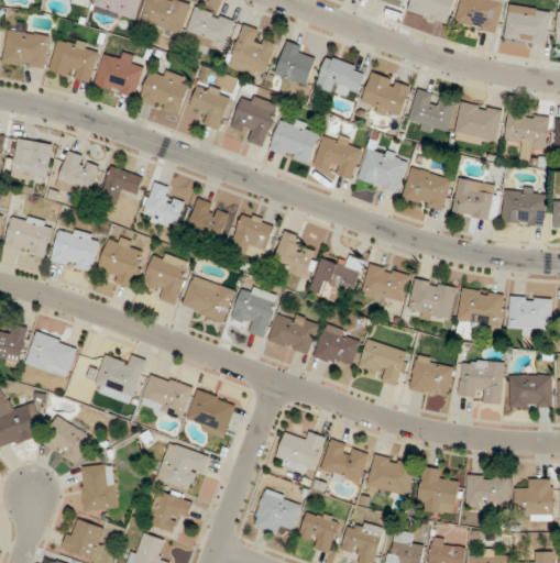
[(140,0),(92,0),(91,6),(134,19),(140,0)]
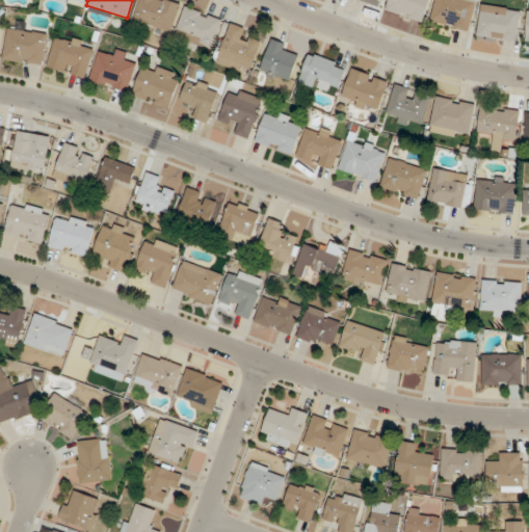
[(179,3),(169,0),(137,0),(130,20),(168,33),(179,3)]
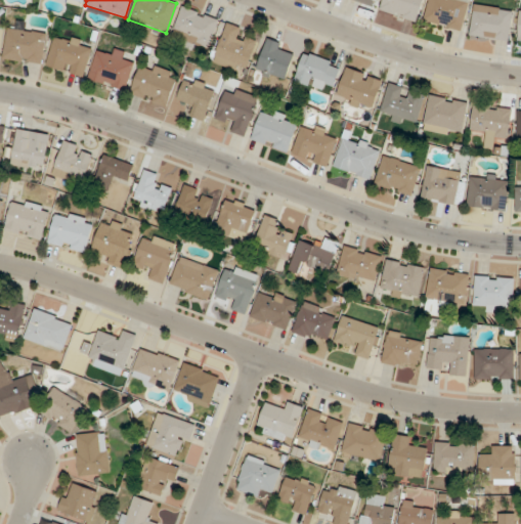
[(421,0),(381,0),(378,12),(416,22),(421,0)]
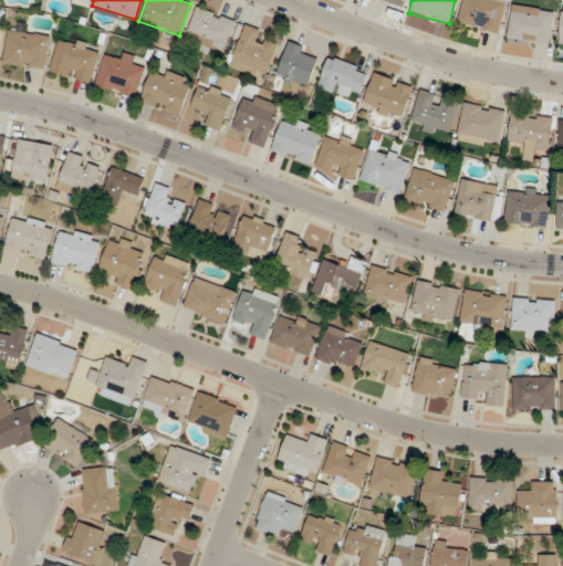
[(497,33),(504,0),(460,0),(455,23),(497,33)]
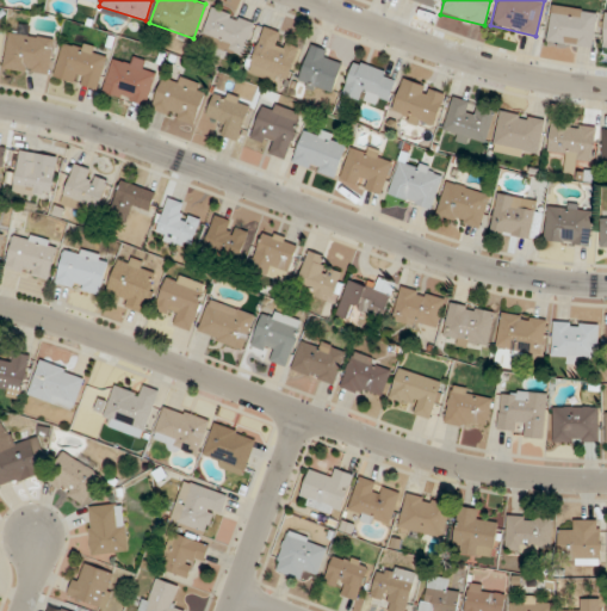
[(595,11),(550,4),(544,41),(589,48),(595,11)]
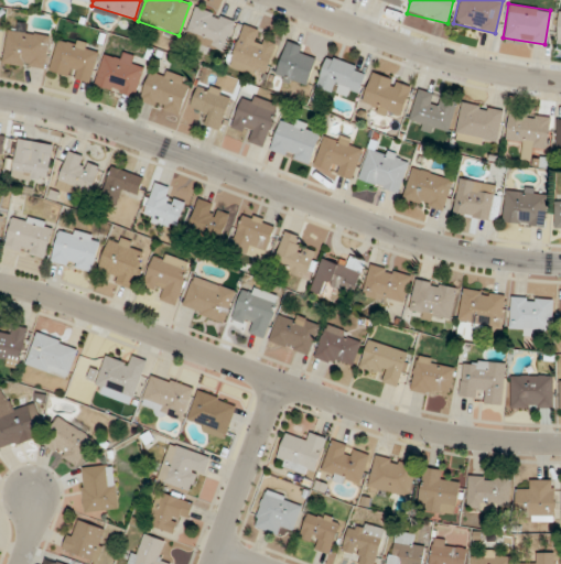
[(183,40),(224,52),(234,19),(193,7),(183,40)]
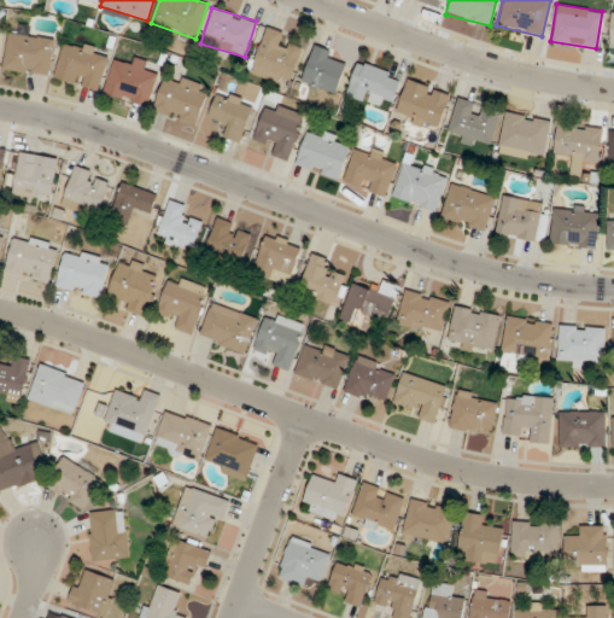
[(249,74),(287,86),(299,51),(276,44),(280,31),(263,25),(249,74)]
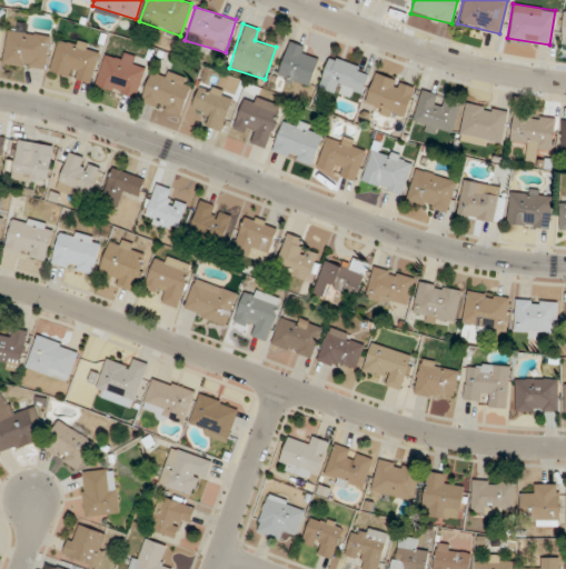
[(2,65),(45,69),(48,33),(6,29),(2,65)]
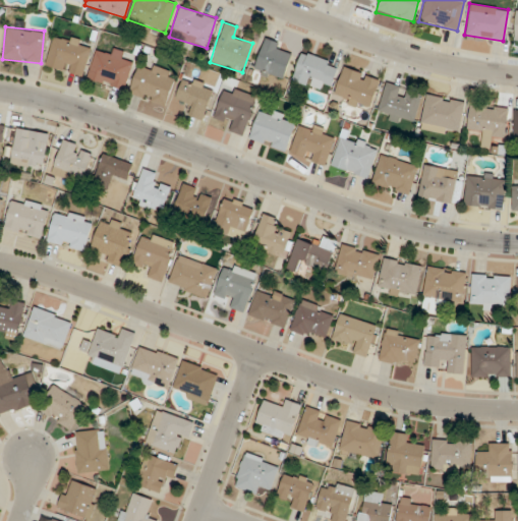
[(91,43),(53,33),(44,66),(81,75),(91,43)]
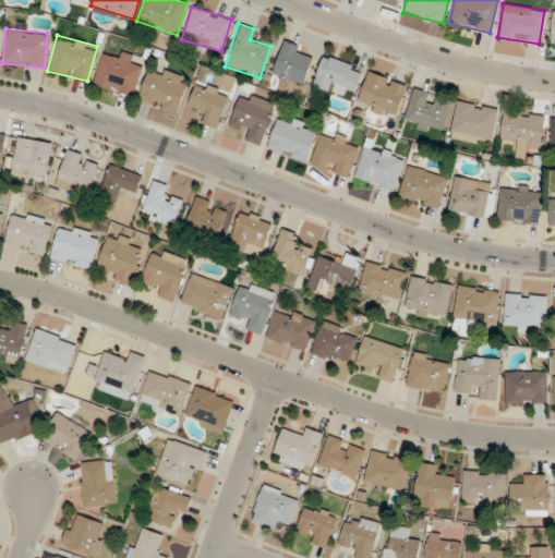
[(311,61),(301,58),(305,48),(282,39),(269,73),(301,85),(311,61)]
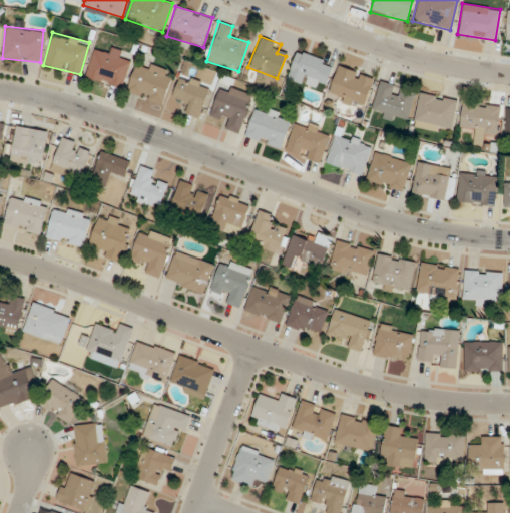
[(128,63),(119,60),(122,50),(105,45),(102,54),(91,51),(84,78),(120,89),(128,63)]
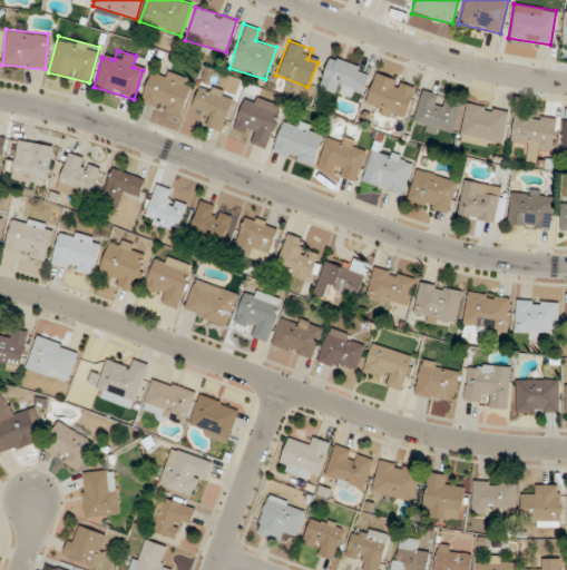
[(349,98),(351,89),(362,94),(370,69),(329,56),(318,88),(349,98)]
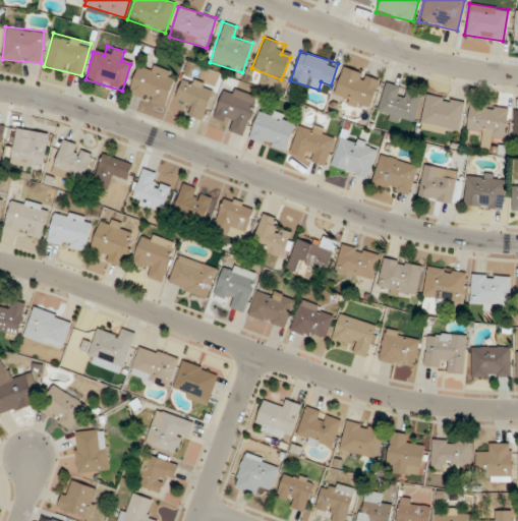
[(177,74),(148,63),(146,67),(137,64),(127,93),(164,107),(177,74)]
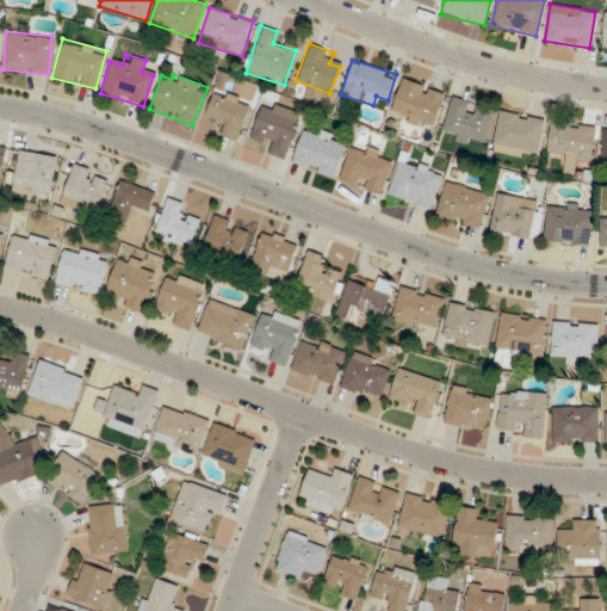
[(388,116),(431,129),(444,91),(400,76),(388,116)]
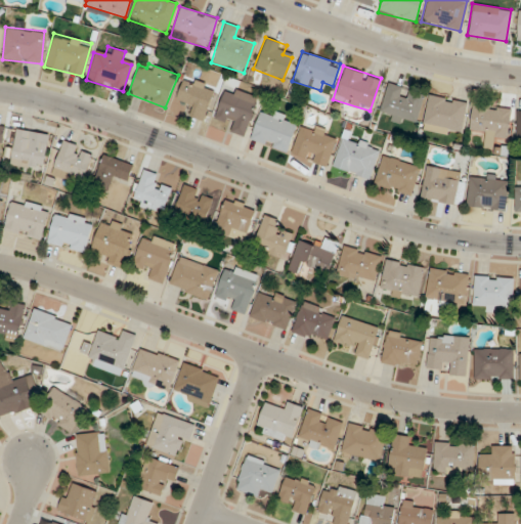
[(213,85),(181,77),(175,99),(186,102),(184,114),(205,119),(213,85)]
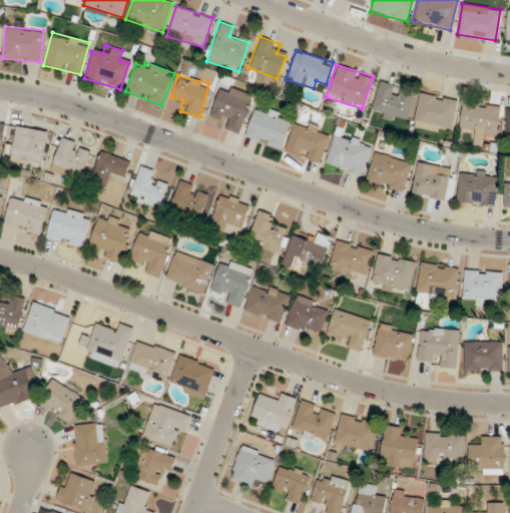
[(414,91),(378,81),(370,114),(406,123),(414,91)]
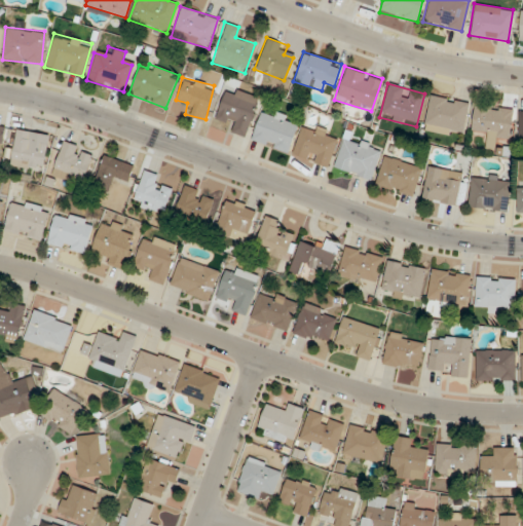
[(258,96),(224,86),(215,117),(233,122),(231,133),(247,137),(258,96)]
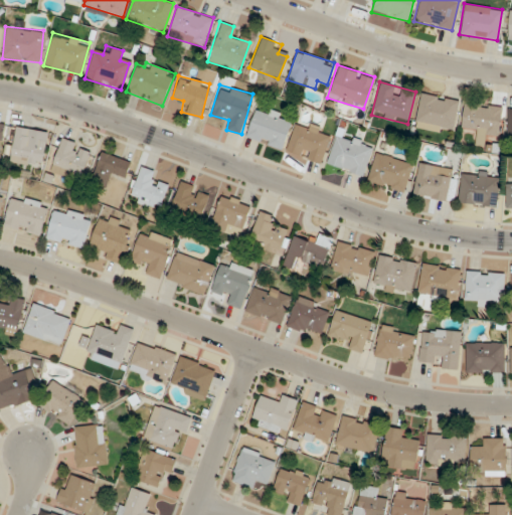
[(458,99),(418,93),(413,128),(452,134),(458,99)]
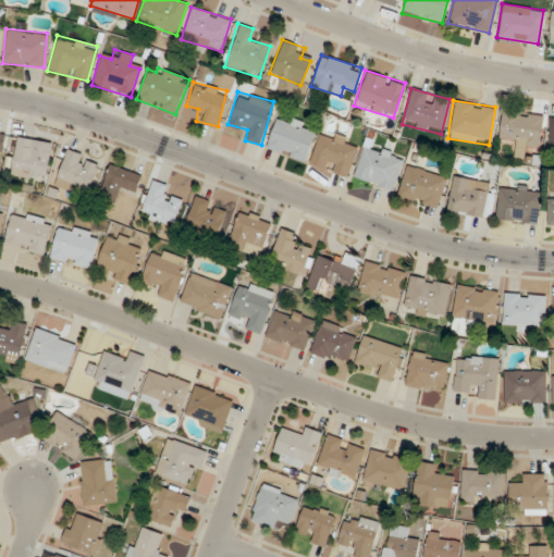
[(538,149),(542,114),(501,110),(497,143),(514,145),(512,157),(525,159),(526,147),(538,149)]
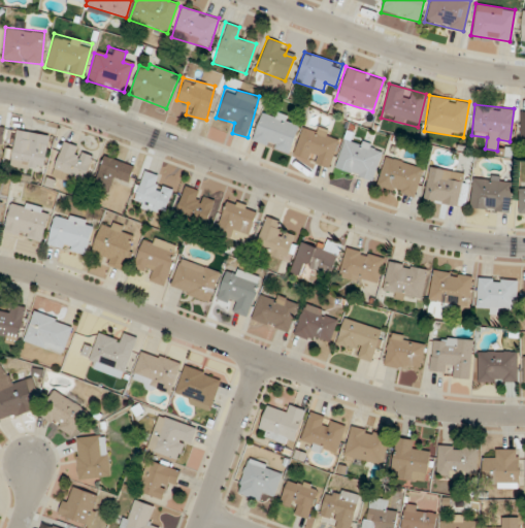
[(292,117),(271,110),(269,118),(259,114),(251,141),(289,154),(297,128),(289,125),(292,117)]
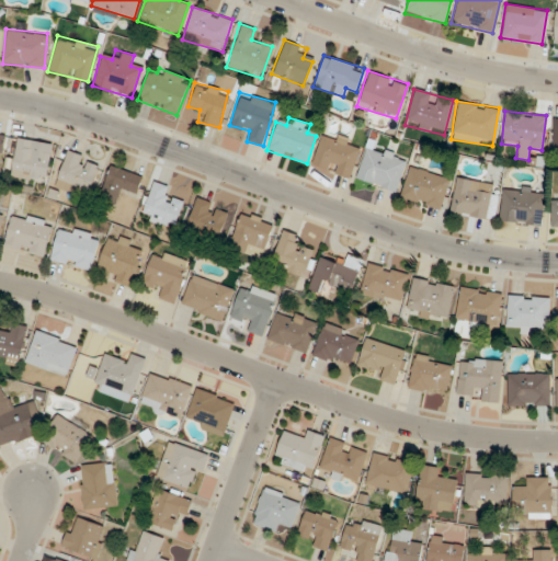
[(361,145),(323,130),(310,164),(348,179),(361,145)]
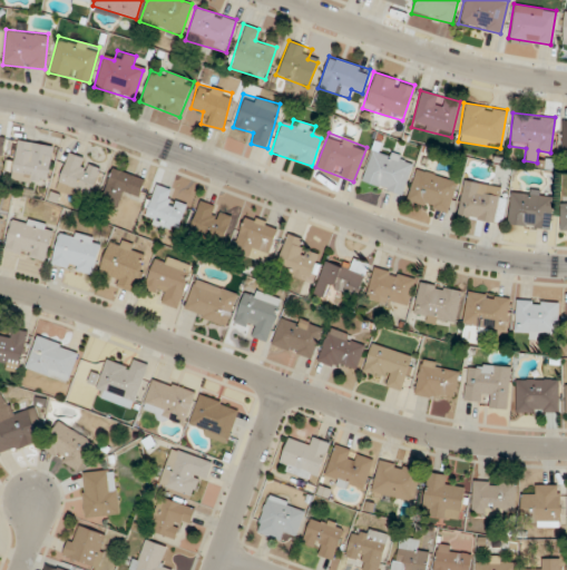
[(46,185),(49,157),(37,155),(39,144),(12,140),(7,179),(46,185)]
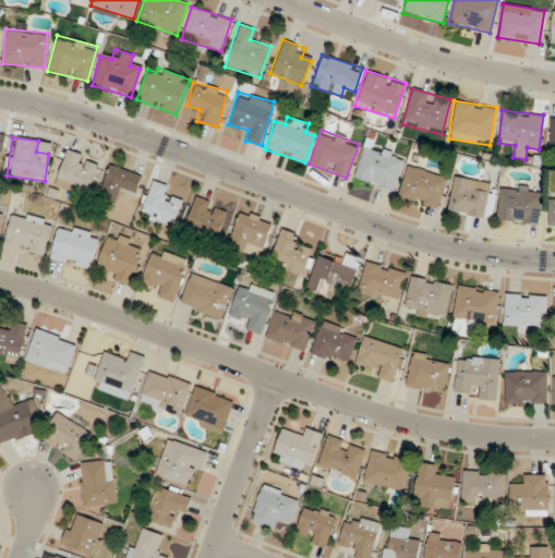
[(394,191),(405,156),(363,144),(352,179),(394,191)]
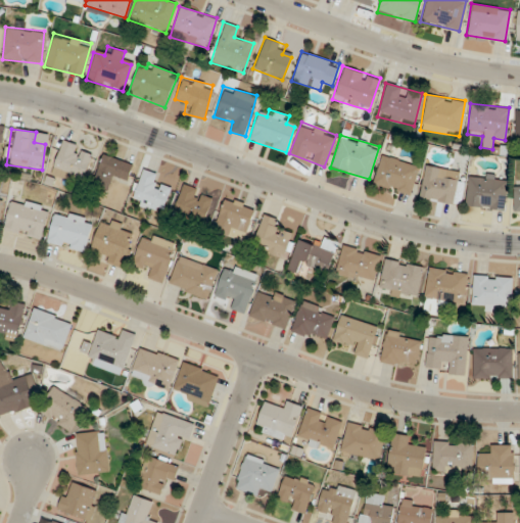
[(73,176),(82,179),(91,151),(61,141),(49,175),(71,182),(73,176)]
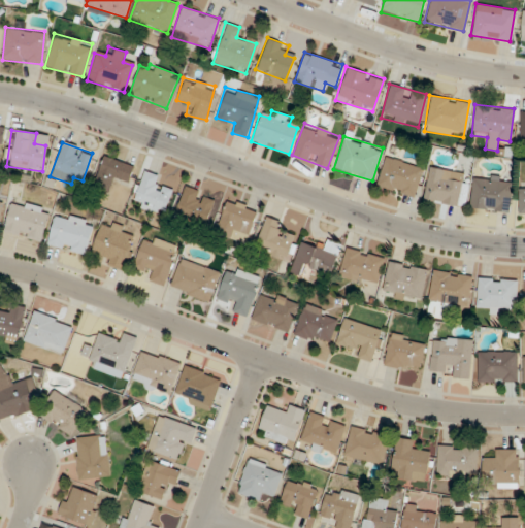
[(132,166),(103,156),(93,185),(110,191),(113,182),(125,187),(132,166)]
